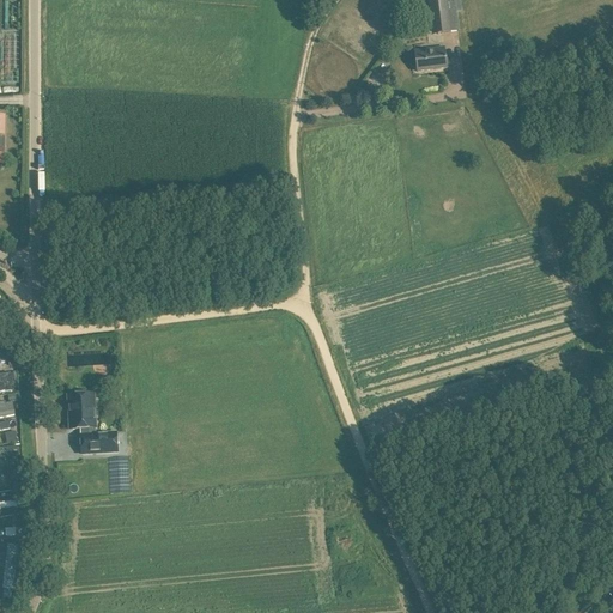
[(429,0),(434,35),(449,34),(459,32),(454,0),(429,0)]
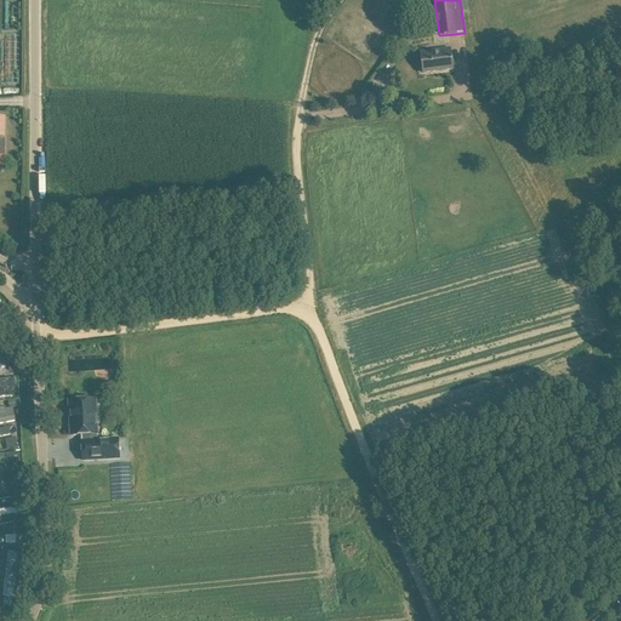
[(450,51),(421,55),(423,73),(453,69),(450,51)]
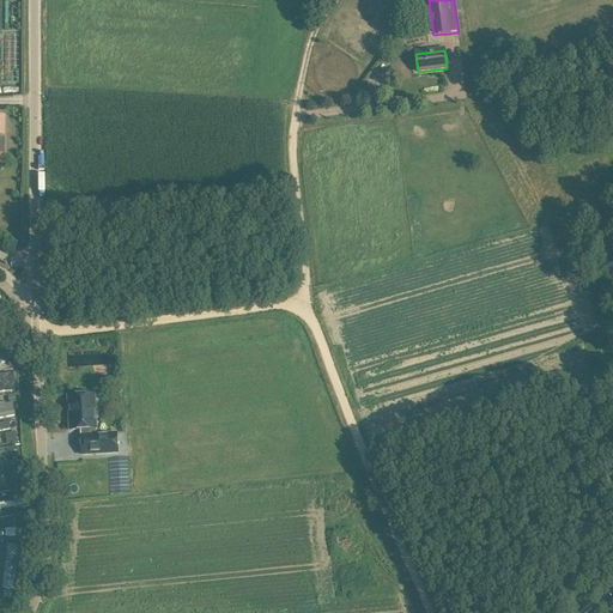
[(0,392),(13,390),(11,372),(0,374),(0,392)]
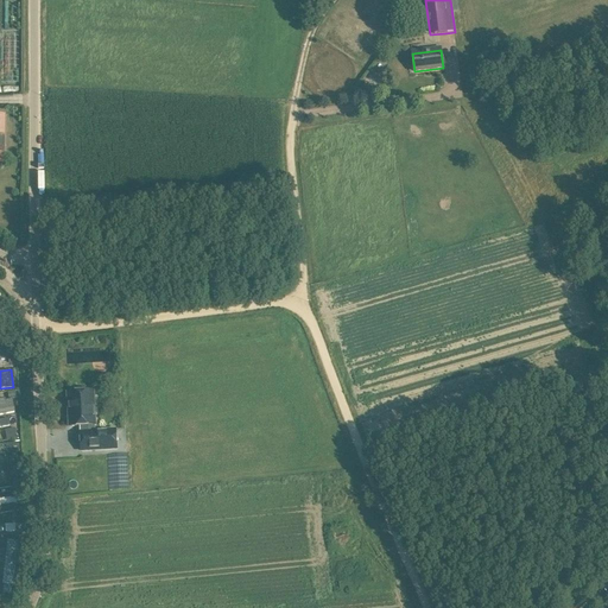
[(86,392),(68,393),(70,426),(81,425),(81,431),(82,450),(118,448),(116,429),(95,430),(95,425),(95,405),(87,405),(86,392)]
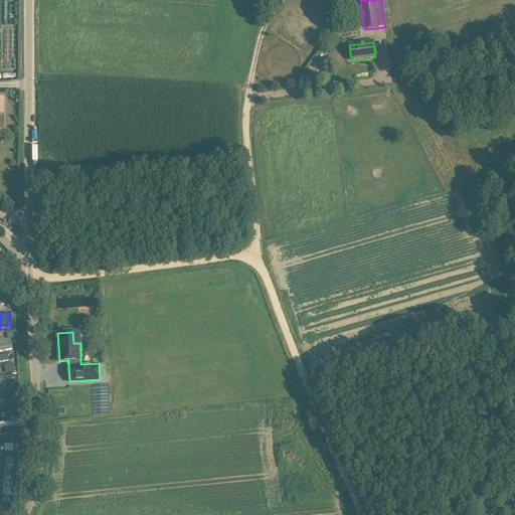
[(12,338),(0,338),(0,350),(12,349),(12,338)]
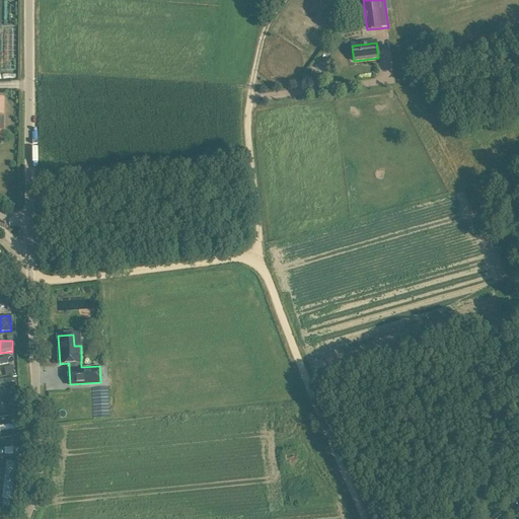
[(4,366),(6,375),(15,373),(13,364),(4,366)]
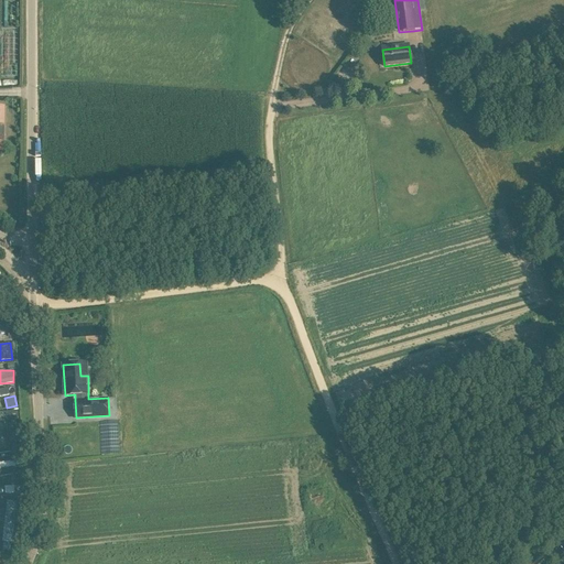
[(17,411),(0,411),(0,421),(17,421),(17,411)]
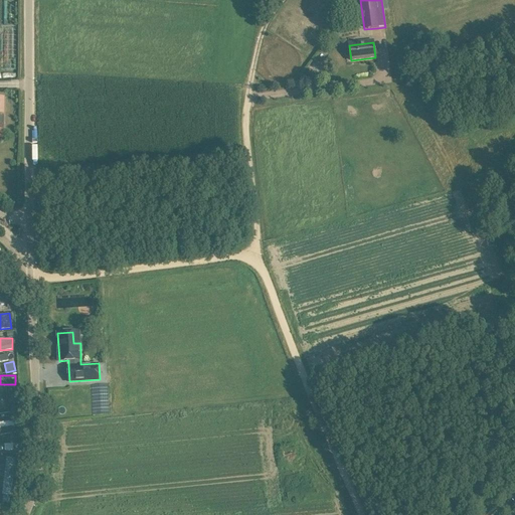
[(13,419),(0,421),(0,434),(15,432),(13,419)]
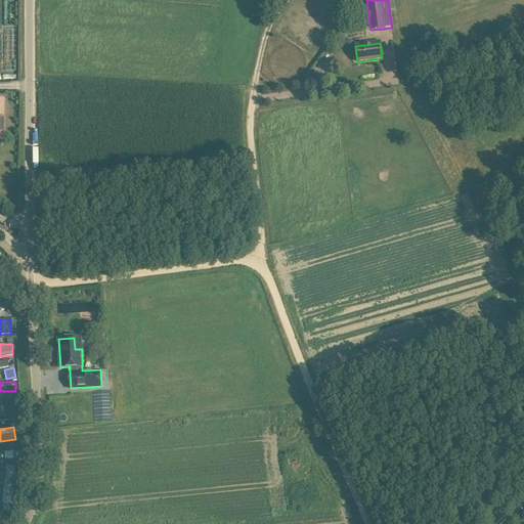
[(14,504),(15,466),(5,465),(4,503),(14,504)]
